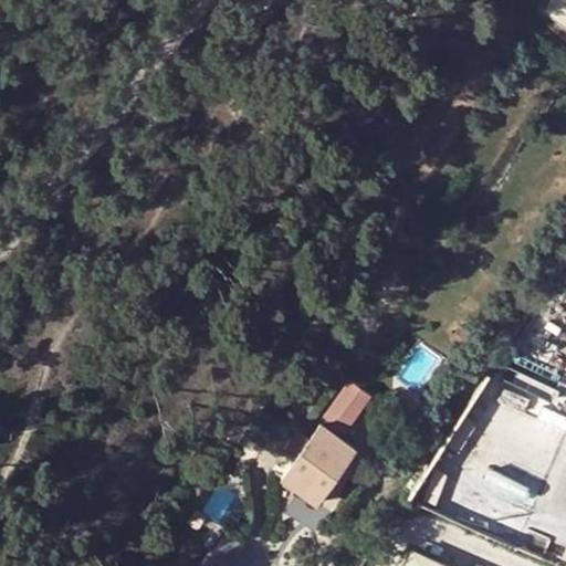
[(565,0),(555,0),(546,17),(565,29),(565,0)]
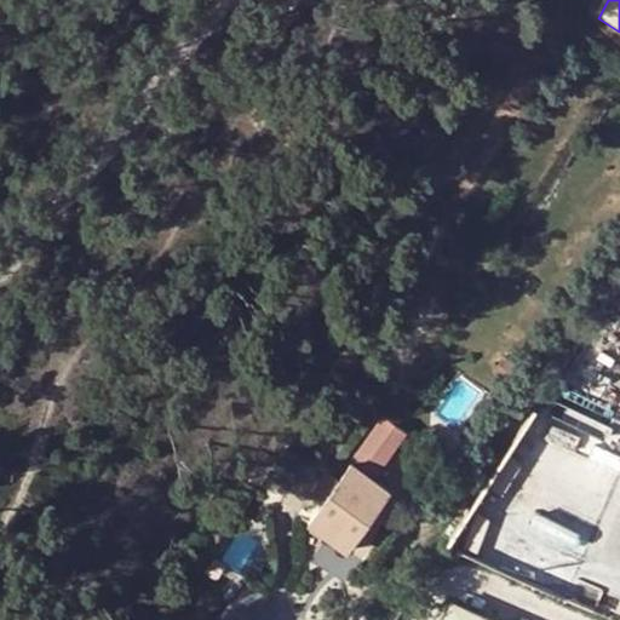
[(263,108),(260,108),(257,110),(254,112),(253,115),(253,118),(253,121),(256,124),(258,126),(260,127),(264,127),(269,125),(271,124),(273,120),(274,118),(273,114),(271,112),(269,109),(267,108),(263,108)]
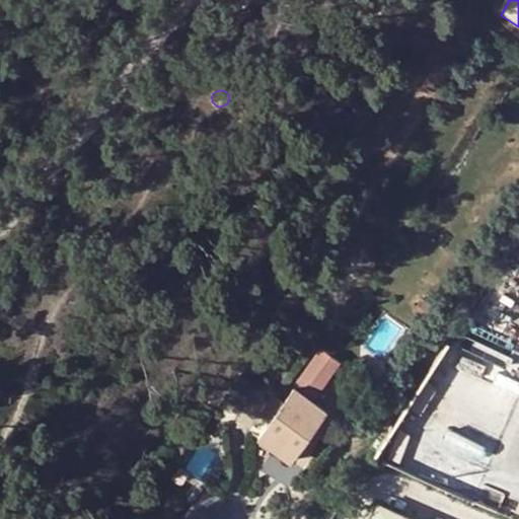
[(296,287),(302,291),(308,280),(302,276),(296,287)]
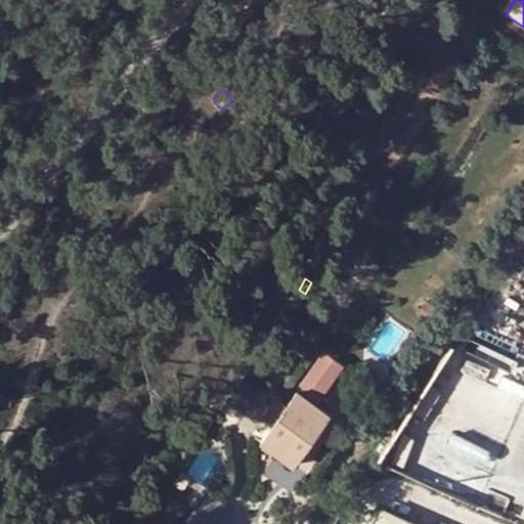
[(303,382),(326,396),(348,363),(325,348),(303,382)]
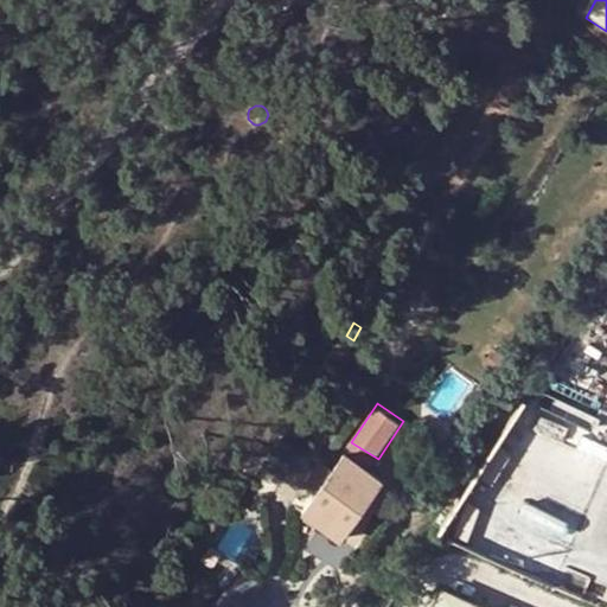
[(300,511),(339,538),(379,479),(342,452),(327,472),(315,489),(300,511)]
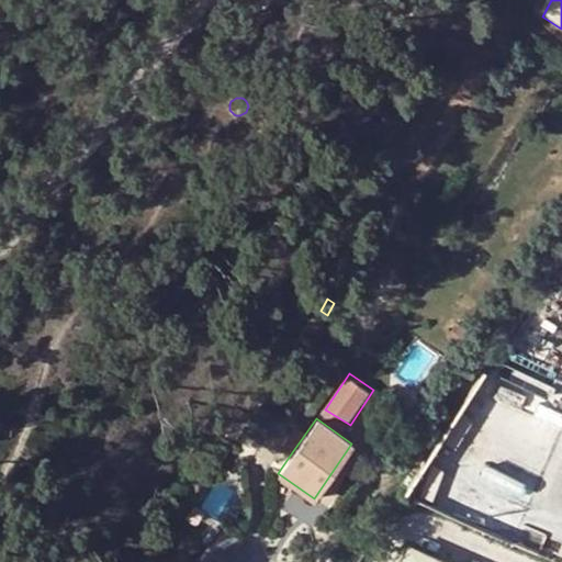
[(278,473),(292,452),(303,437),(294,430),(283,446),(288,449),(276,465),(271,462),(268,467),(278,473)]
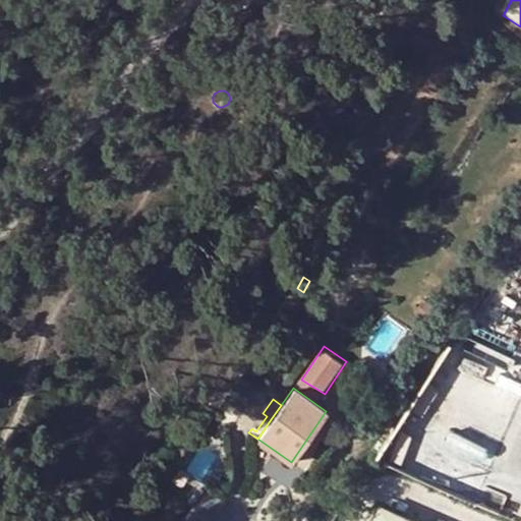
[(397,432),(412,440),(424,414),(408,408),(397,432)]
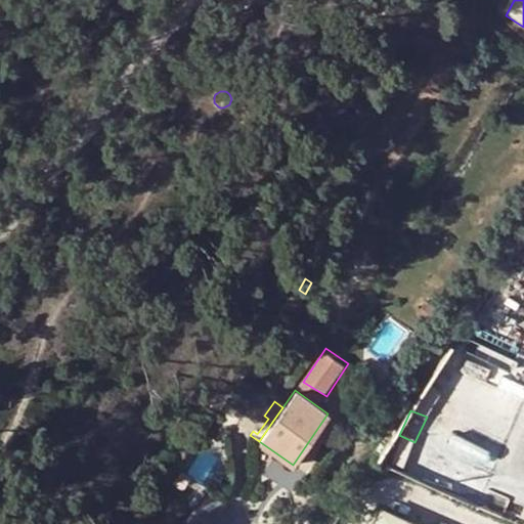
[(191,426),(185,434),(192,439),(198,431),(191,426)]
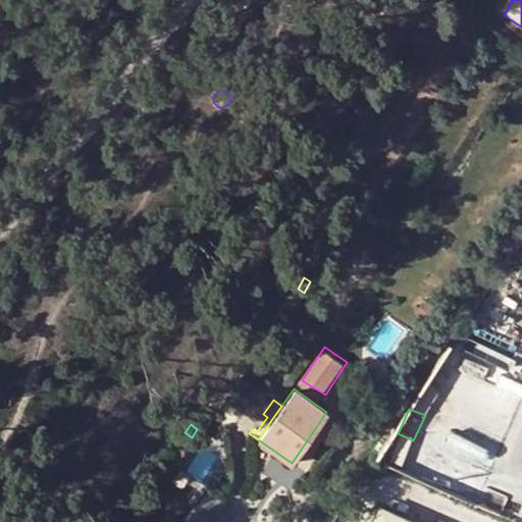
[(415,521),(377,506),(370,521),(415,521)]
